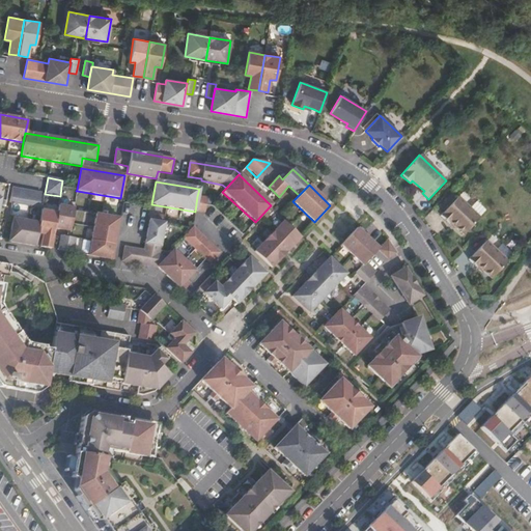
[(11,188),(8,202),(38,207),(40,192),(11,188)]
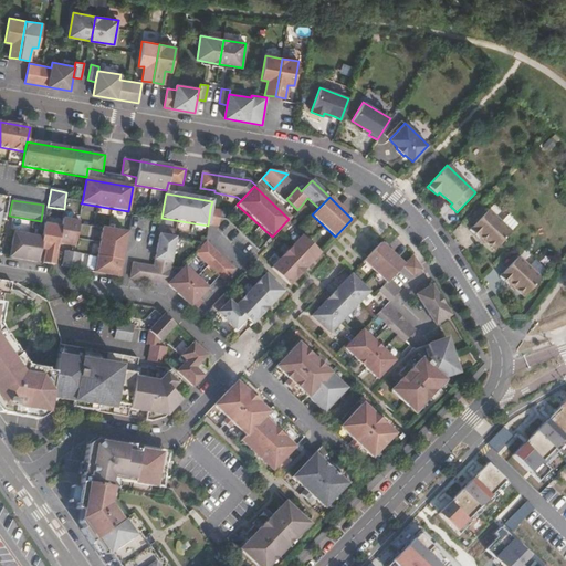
[(210,209),(208,226),(217,228),(219,218),(220,211),(210,209)]
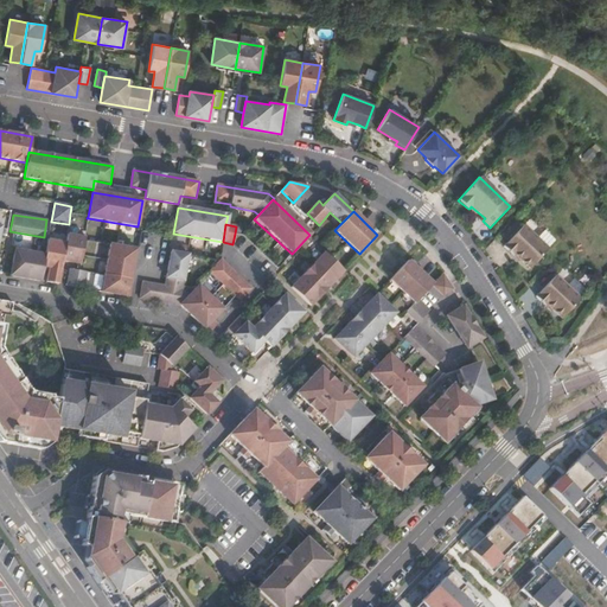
[(530,268),(548,249),(524,225),(504,247),(513,256),(516,253),(522,259),(521,260),(530,268)]
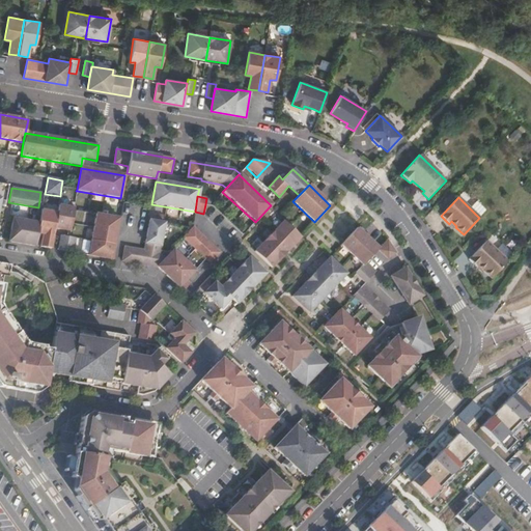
[(475,202),(471,208),(480,216),(485,211),(475,202)]
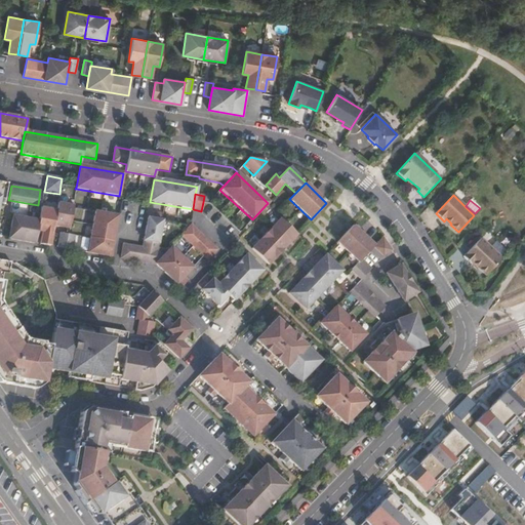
[(57,203),(56,209),(56,210),(53,226),(69,228),(72,207),(73,205),(57,203)]
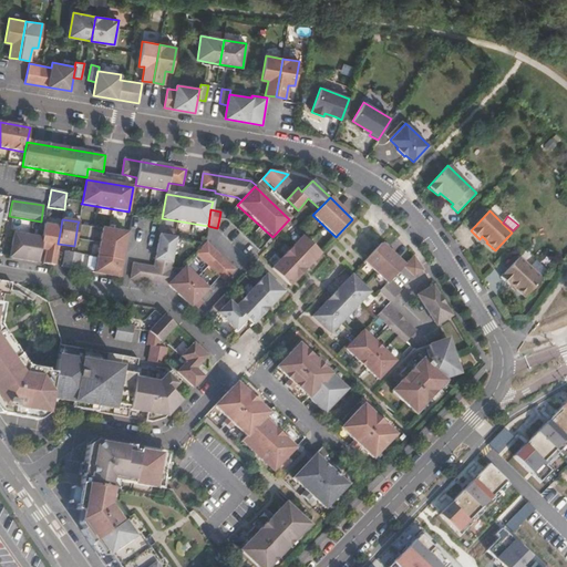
[(12,234),(9,258),(38,263),(40,248),(45,249),(43,264),(54,266),(58,244),(61,227),(61,226),(44,224),(41,238),(12,234)]
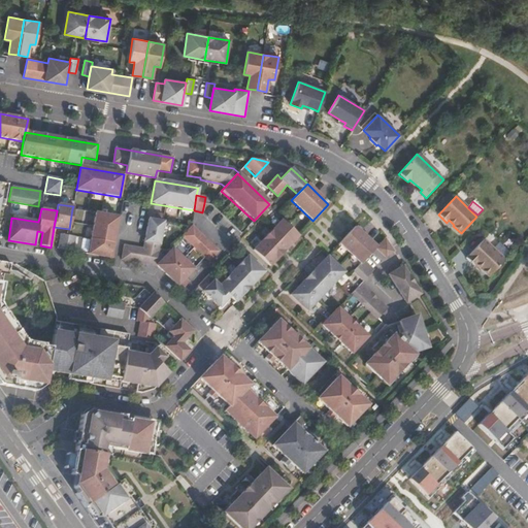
[(118,217),(95,212),(88,254),(110,258),(118,217)]
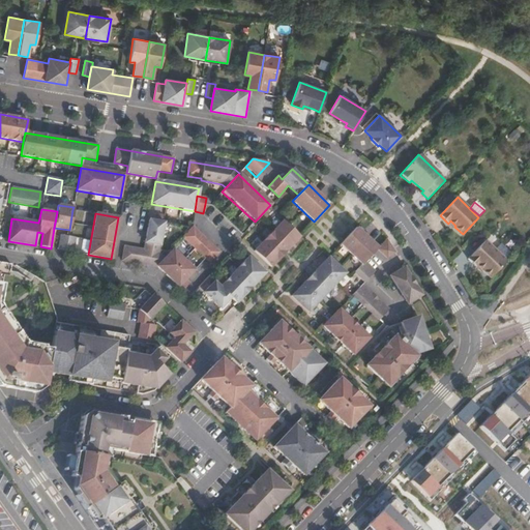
[(164,223),(149,219),(143,251),(158,253),(164,223)]
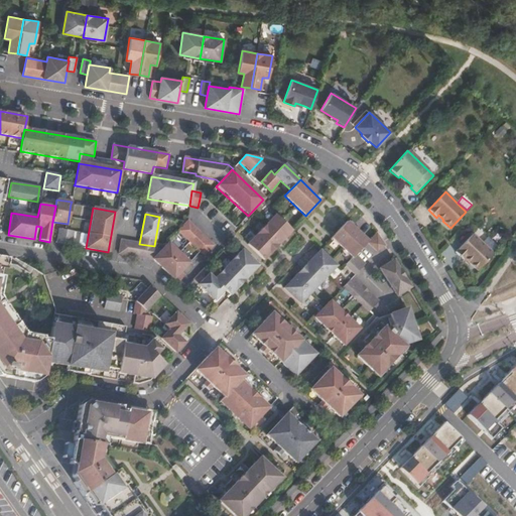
[(264,260),(291,230),(275,215),(247,244),(264,260)]
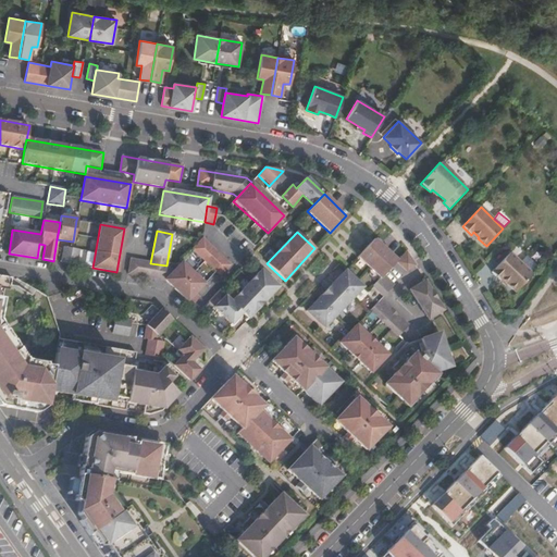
[(202,238),(201,239),(192,249),(193,250),(220,275),(231,264),(202,238)]
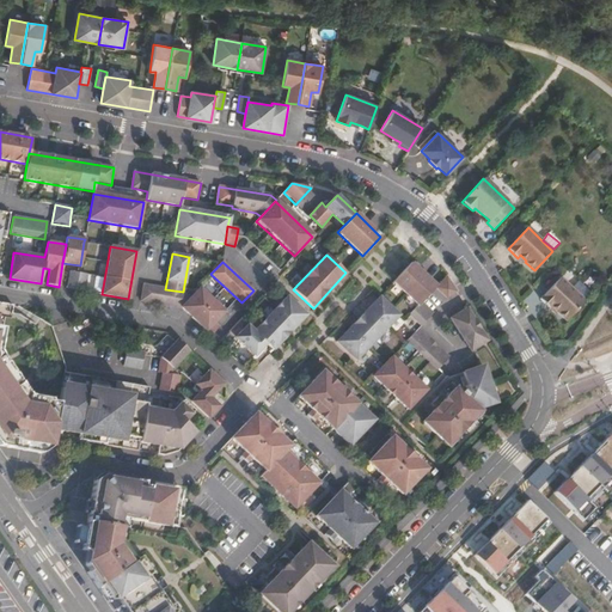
[(422,301),(436,287),(411,263),(392,282),(417,305),(417,306),(422,301)]
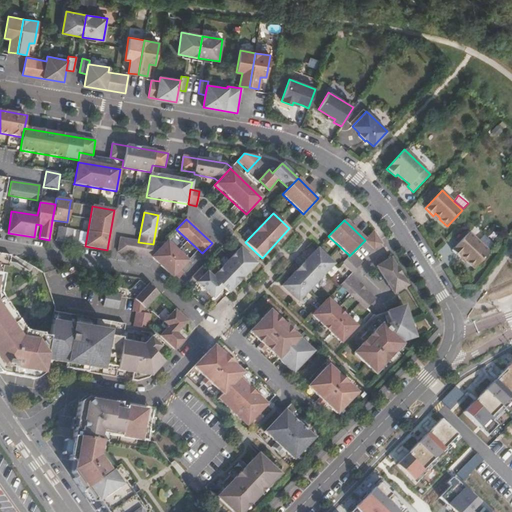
[(63,242),(65,228),(58,227),(56,241),(63,242)]
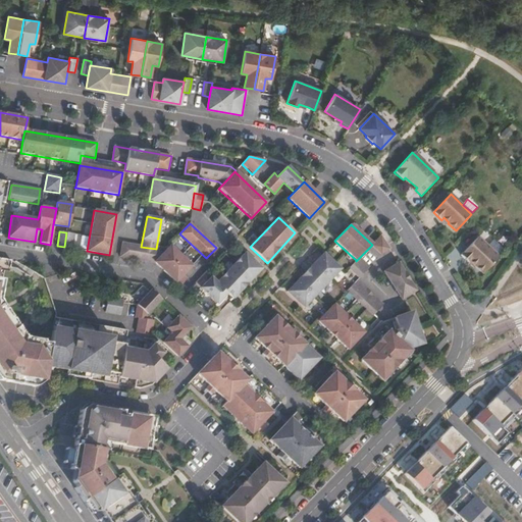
[(73,235),(66,232),(64,247),(71,249),(73,235)]
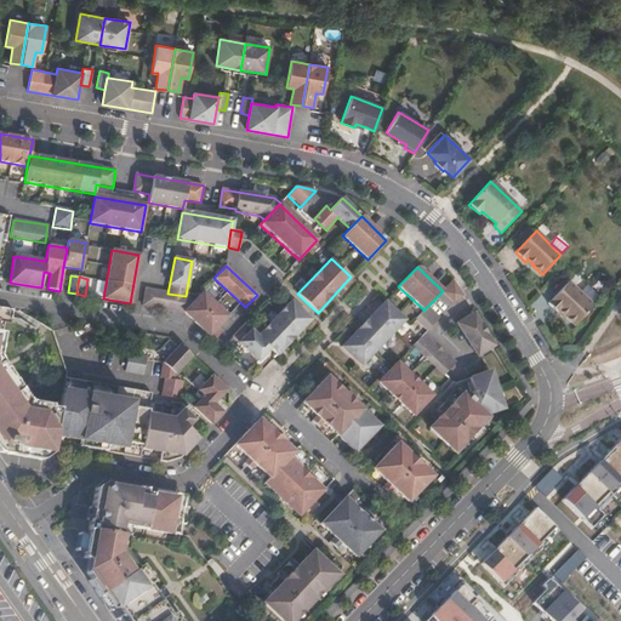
[(575,326),(594,306),(569,281),(548,303),(558,313),(560,311),(567,315),(565,317),(575,326)]
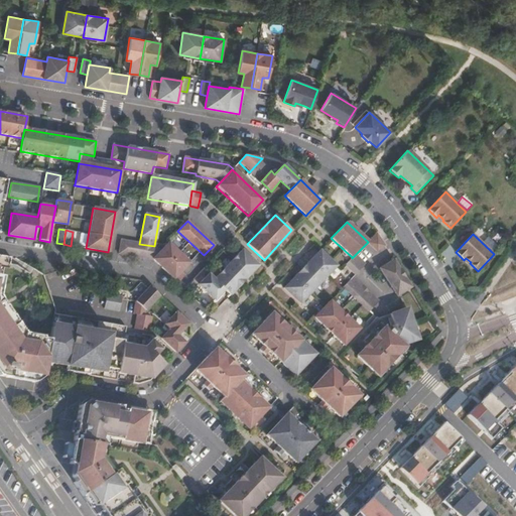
[(120,240),(118,254),(137,257),(139,244),(120,240)]
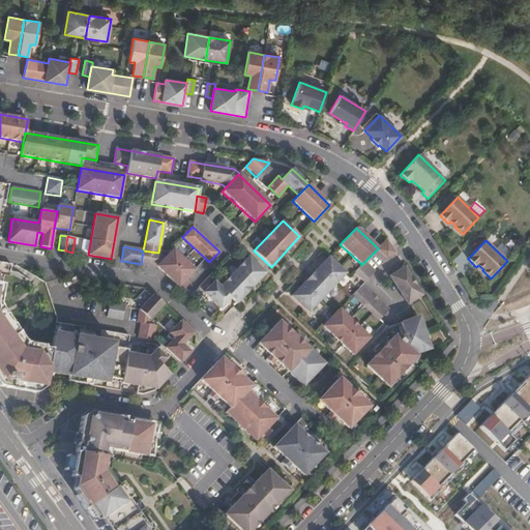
[(156,266),(157,266),(182,291),(189,283),(185,278),(195,270),(173,249),(164,259),(156,266)]
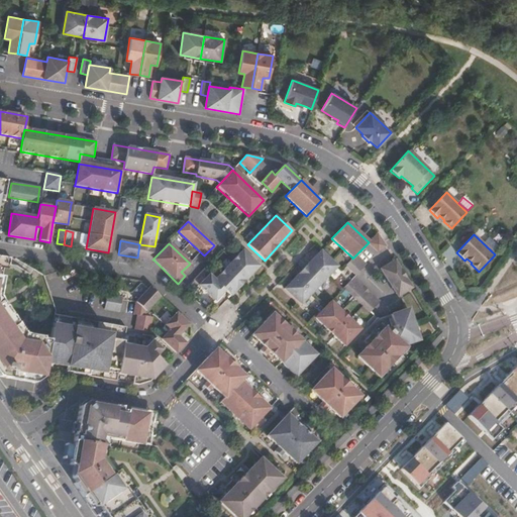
[(154,246),(139,244),(137,257),(152,261),(153,260),(152,260),(160,252),(154,246)]
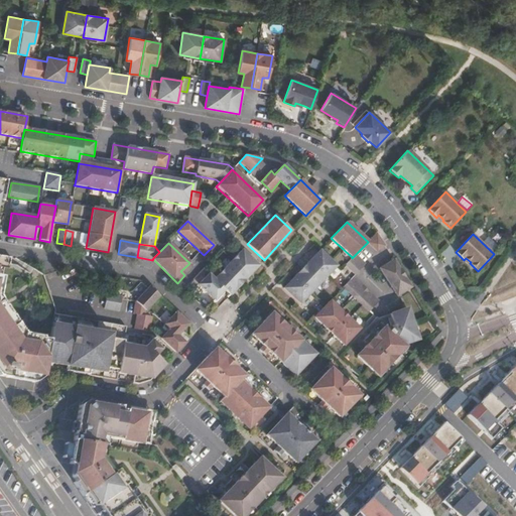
[(225,290),(230,295),(231,295),(258,266),(242,250),(214,279),(204,269),(192,280),(215,300),(225,290)]
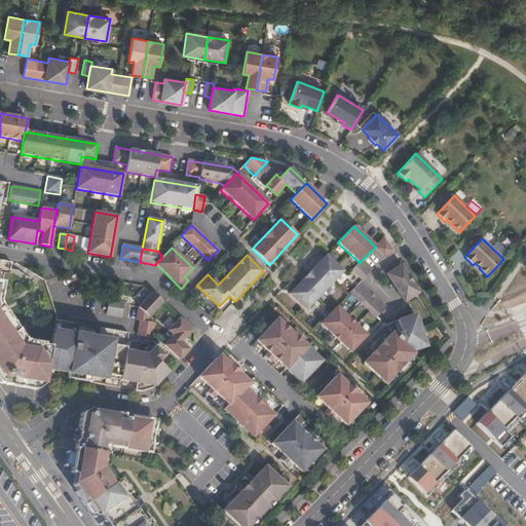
[(305,310),(342,271),(326,255),(289,294),(305,310)]
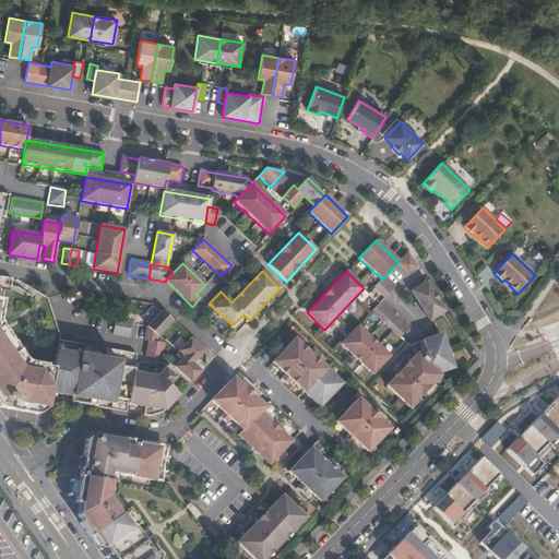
[(396,286),(385,275),(381,280),(381,278),(368,293),(360,300),(400,337),(411,326),(383,299),(396,286)]
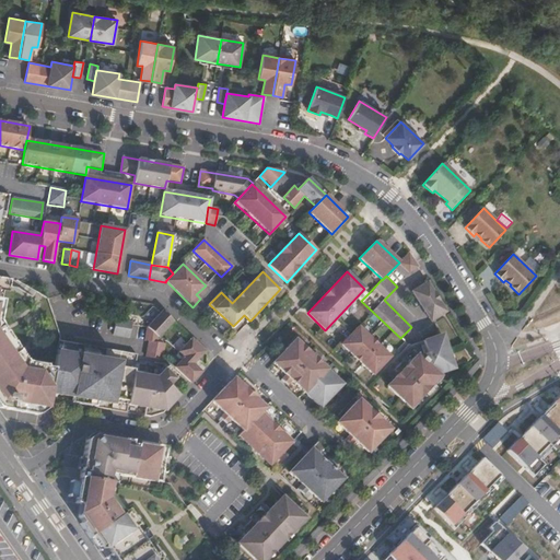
[(436,318),(446,312),(428,282),(412,292),(430,319),(434,316),(436,318)]
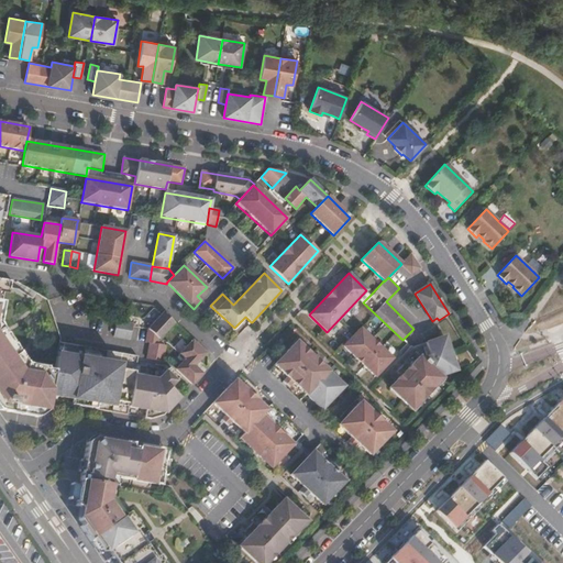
[(30,371),(53,375),(53,372),(45,370),(45,367),(25,364),(0,328),(0,307),(1,301),(0,300),(0,338),(22,370),(30,371)]
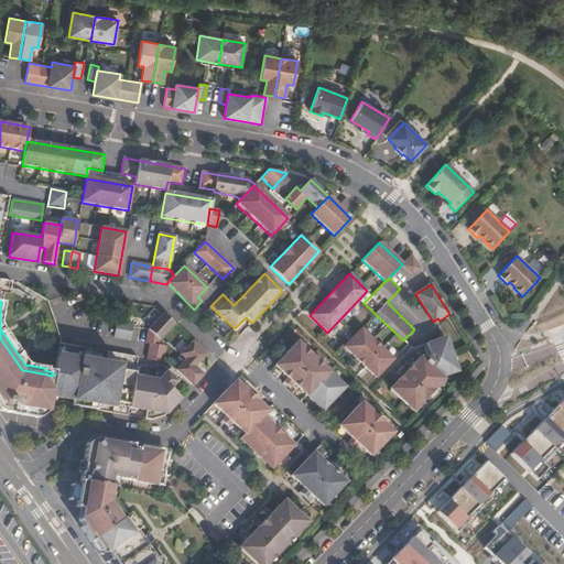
[(174,323),(163,313),(148,329),(145,343),(150,344),(147,359),(163,361),(165,346),(159,345),(159,339),(174,323)]
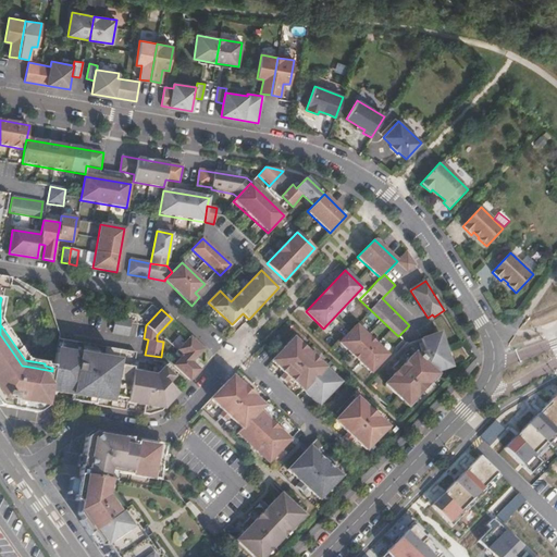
[(114,318),(112,333),(128,336),(131,320),(114,318)]
